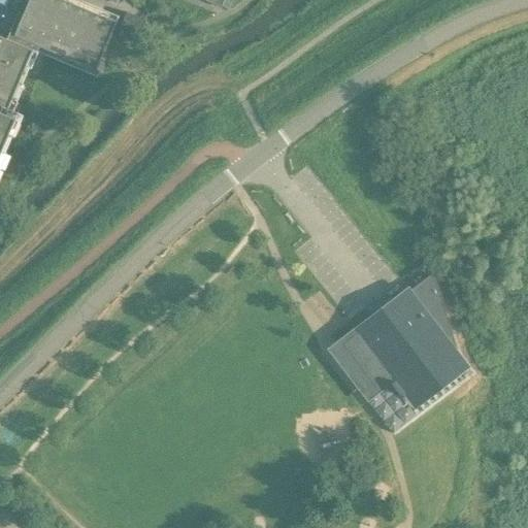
[(116,22),(63,0),(28,0),(13,36),(96,70),(116,22)]
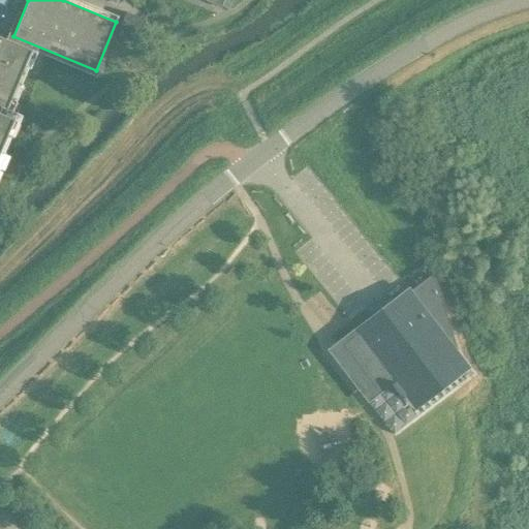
[(146,21),(126,12),(117,36),(135,43),(146,21)]
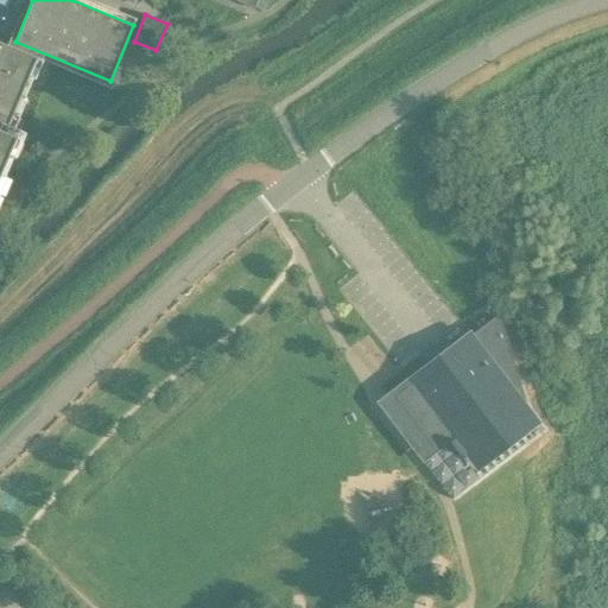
[(0,130),(11,134),(12,133),(19,115),(14,113),(37,57),(0,40),(0,130)]
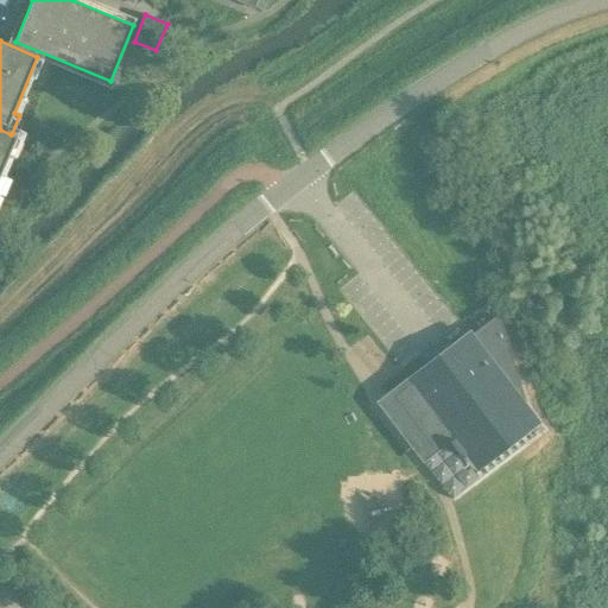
[(0,175),(17,135),(12,133),(11,134),(0,130),(0,175)]
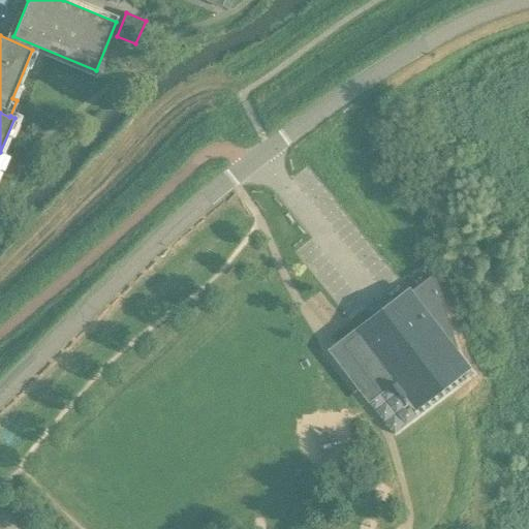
[(379,318),(340,348),(343,351),(348,347),(371,377),(376,383),(370,387),(372,391),(385,381),(384,381),(391,376),(395,382),(392,384),(401,397),(404,394),(409,401),(463,360),(458,353),(459,352),(458,351),(434,274),(390,307),(392,310),(380,319),(379,318)]
